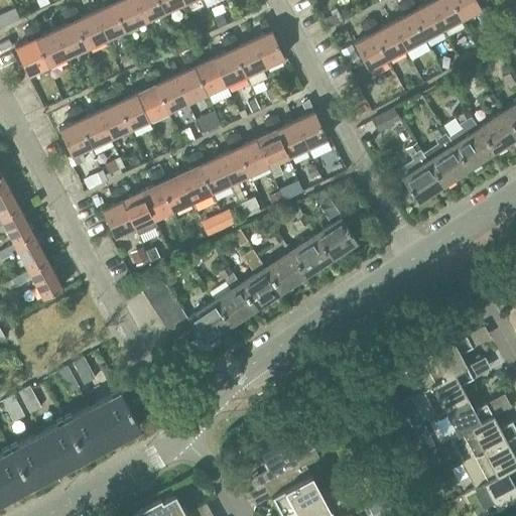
[(103,0),(104,4),(92,9),(105,39),(125,30),(110,0),(103,0)]
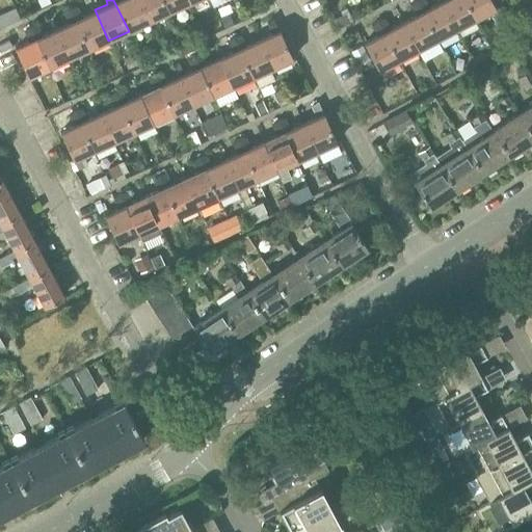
[(113,0),(129,31),(148,23),(136,0),(113,0)]
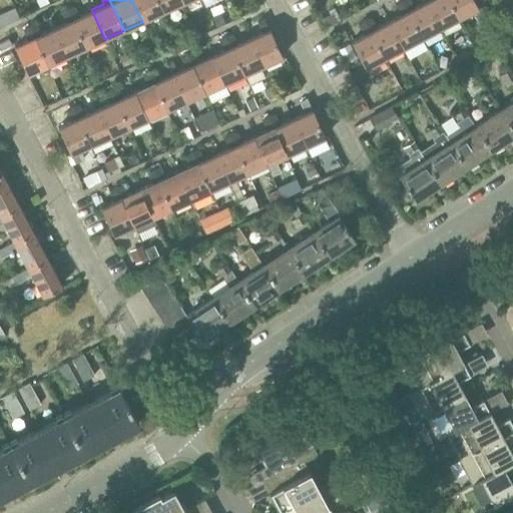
[(162,13),(155,0),(131,0),(142,22),(162,13)]
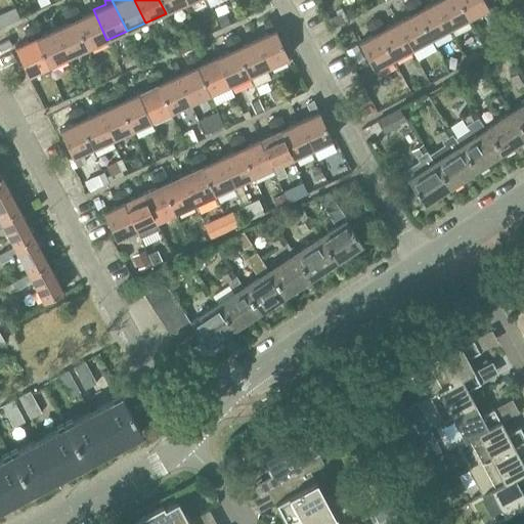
[(159,0),(166,13),(184,4),(182,0),(159,0)]
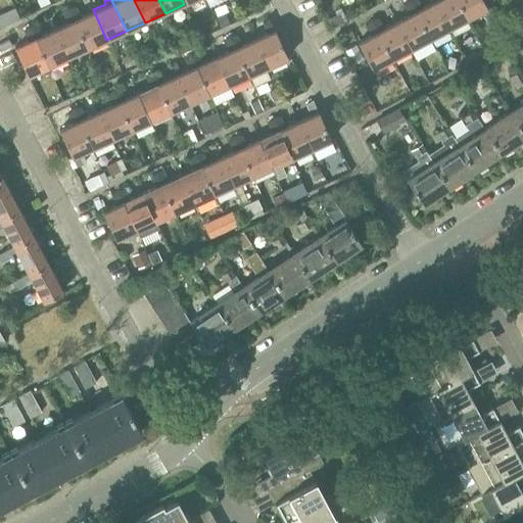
[(408,14),(395,21),(410,49),(429,39),(409,0),(408,0),(403,5),(408,14)]
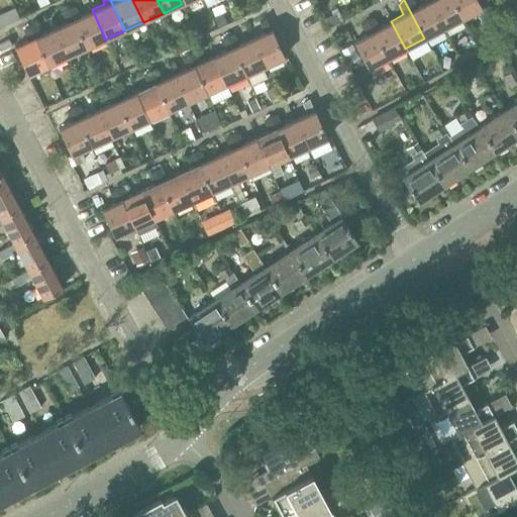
[(412,0),(404,0),(424,38),(442,28),(428,1),(416,8),(412,0)]
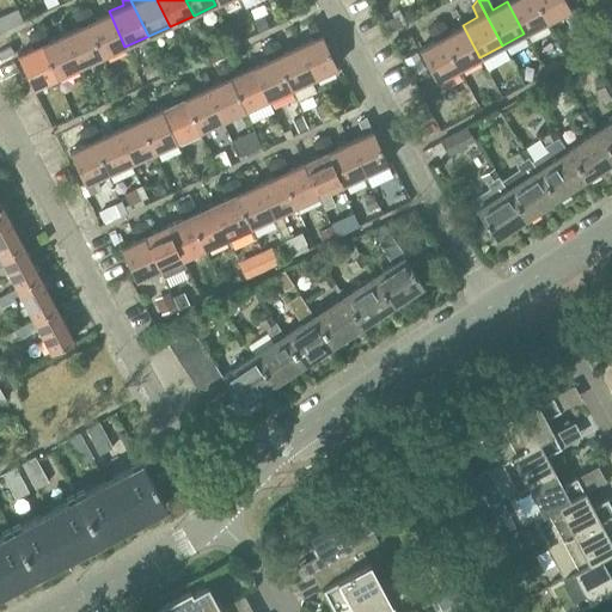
[(509,0),(507,1),(524,34),(546,22),(534,0),(509,0)]
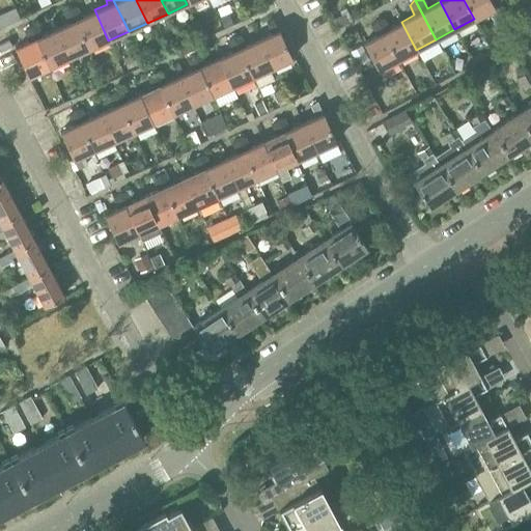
[(464,0),(474,19),(495,7),(490,0),(464,0)]
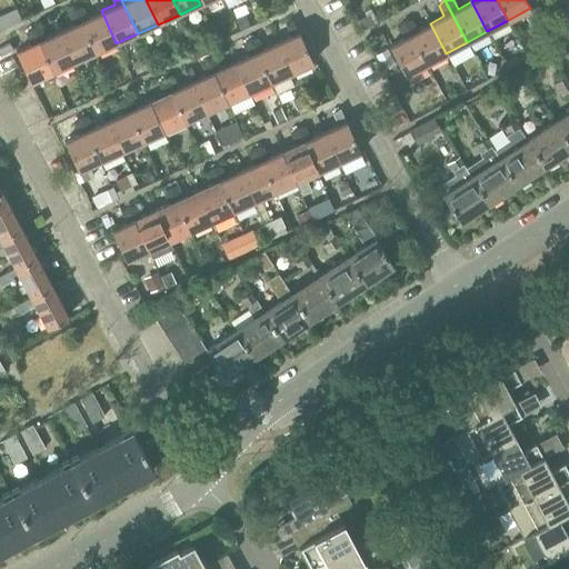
[(83,8),(75,9),(96,53),(116,43),(101,10),(87,17),(83,8)]
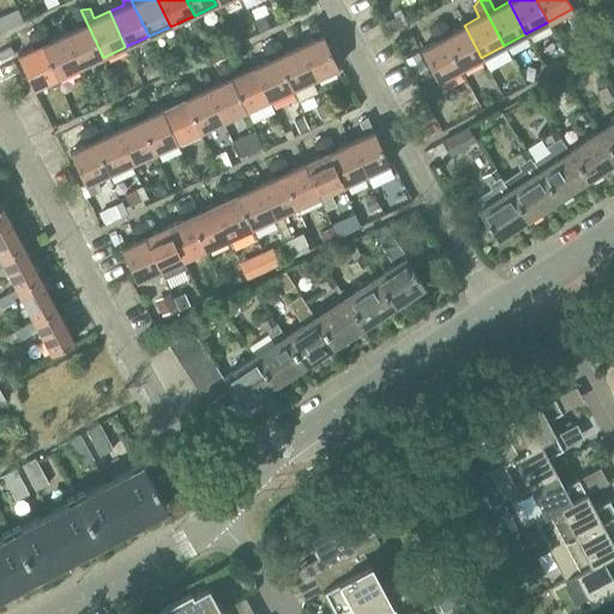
[(78,25),(62,32),(79,68),(103,58),(80,10),(73,16),(78,25)]
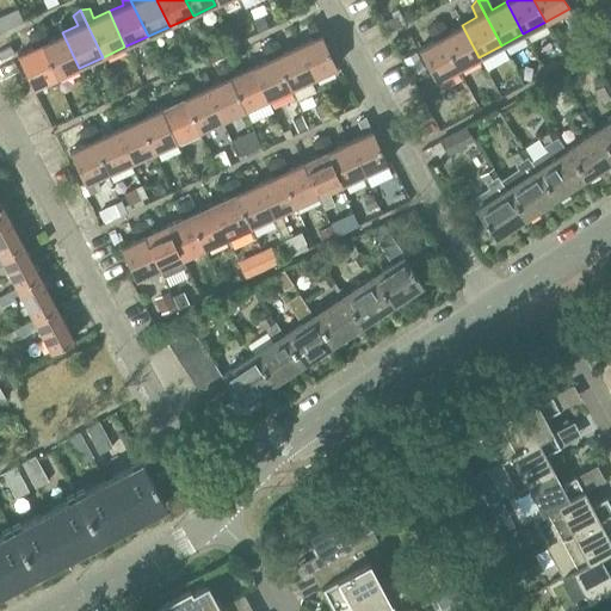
[(389,34),(401,25),(396,16),(383,22),(389,34)]
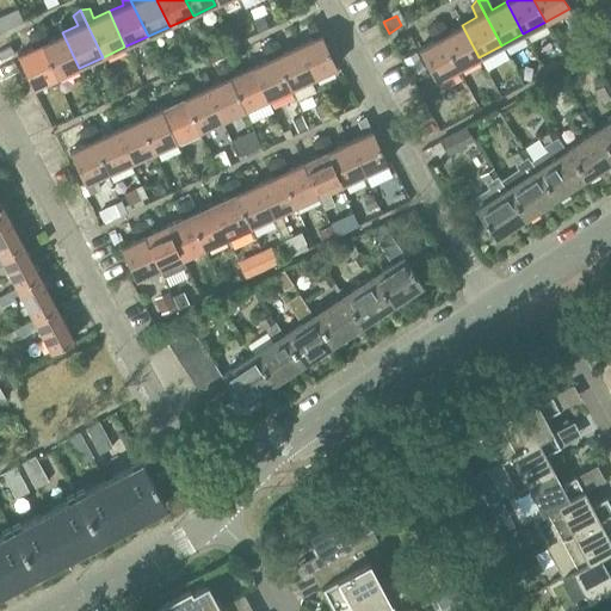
[(264,17),(253,22),(257,31),(267,26),(264,17)]
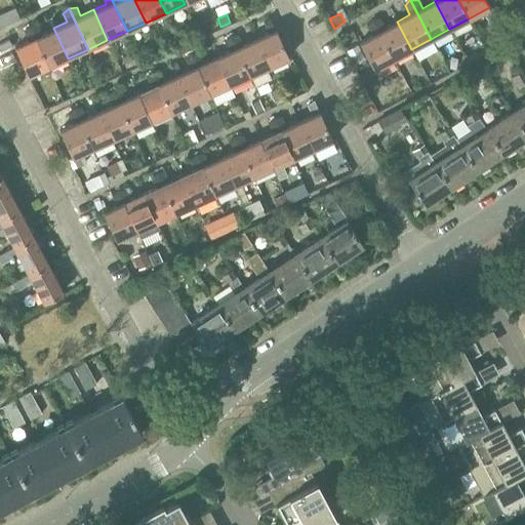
[(268,33),(254,39),(268,68),(289,57),(276,29),(274,31),(269,17),(265,23),(268,33)]
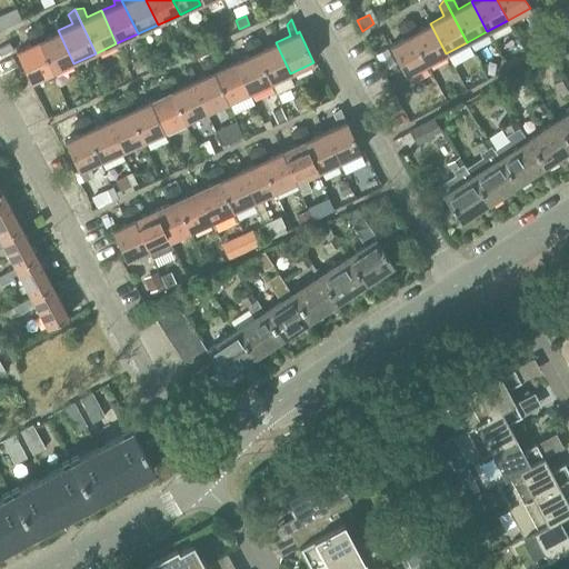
[(411,20),(403,21),(426,63),(446,53),(430,23),(417,31),(411,20)]
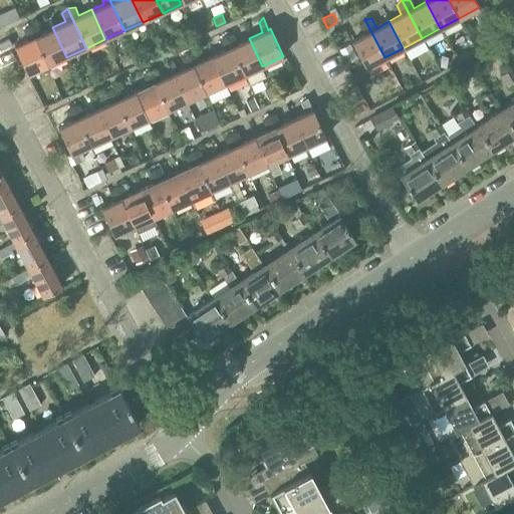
[(384,57),(364,19),(358,24),(363,34),(350,41),(365,68),(384,57)]
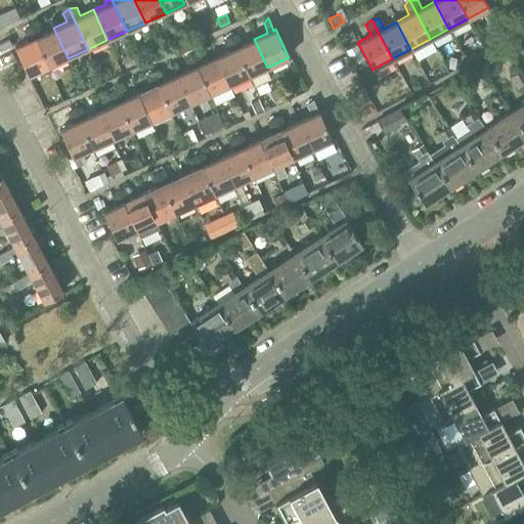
[(37,25),(30,27),(48,68),(68,58),(53,28),(40,34),(37,25)]
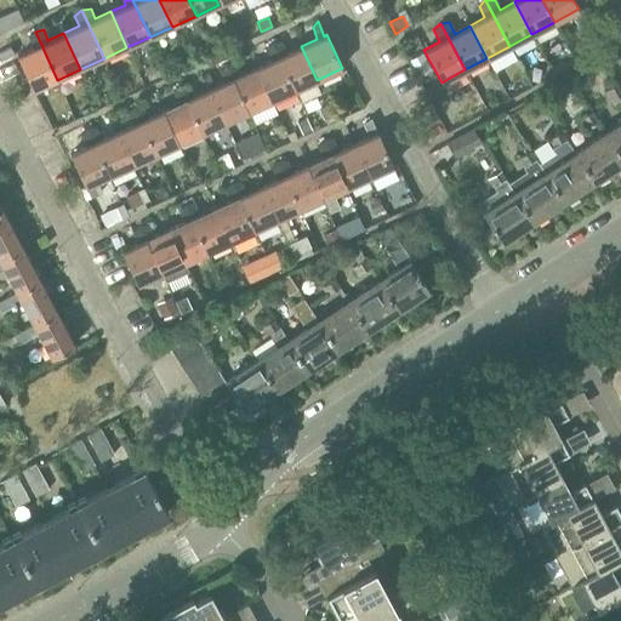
[(57,80),(35,32),(28,38),(32,47),(16,55),(33,91),(57,80)]
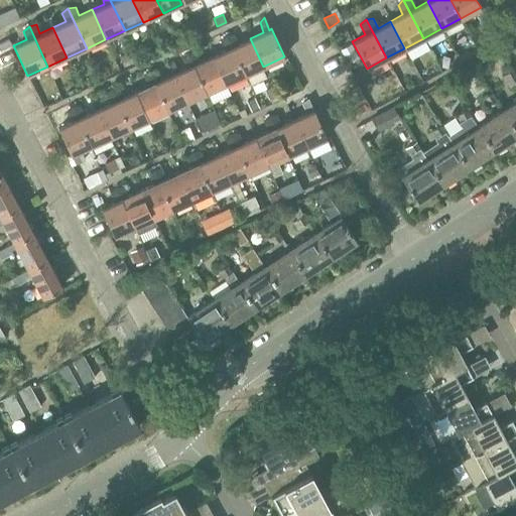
[(234,34),(226,35),(244,75),(263,67),(250,38),(238,44),(234,34)]
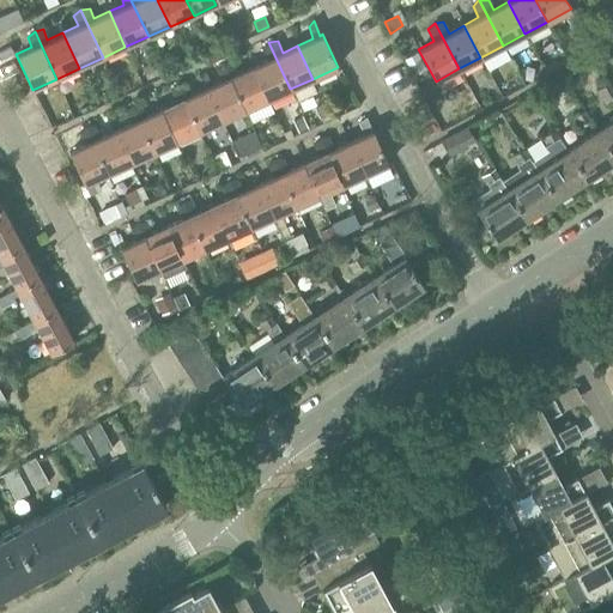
[(267,60),(252,67),(267,99),(290,89),(268,42),(261,48),(267,60)]
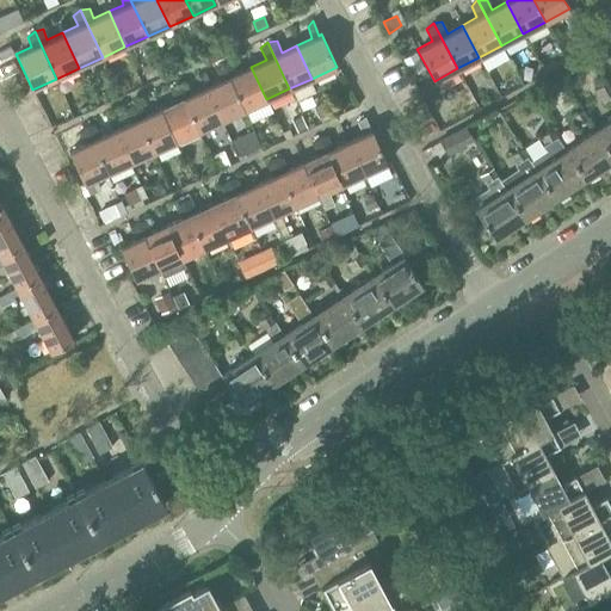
[(147,79),(164,71),(159,60),(142,68),(147,79)]
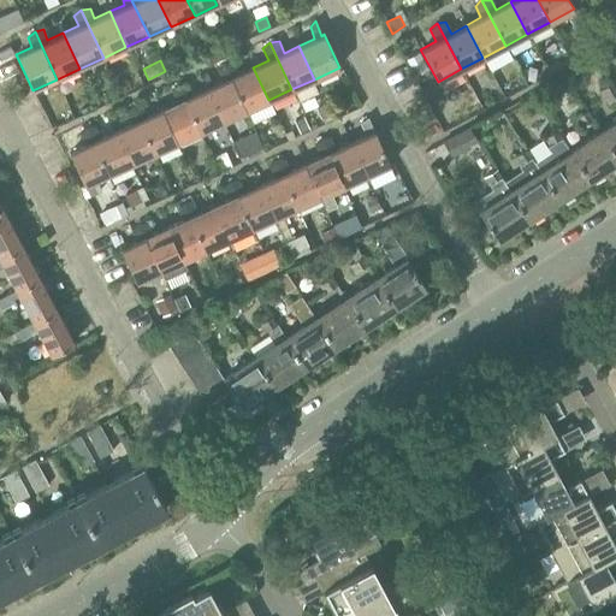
[(234,63),(224,64),(246,111),(268,100),(253,67),(237,75),(234,63)]
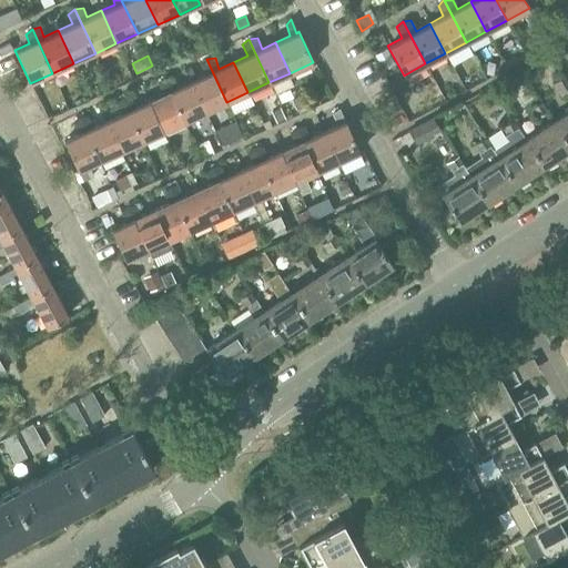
[(204,75),(191,81),(205,112),(226,102),(206,59),(200,64),(204,75)]
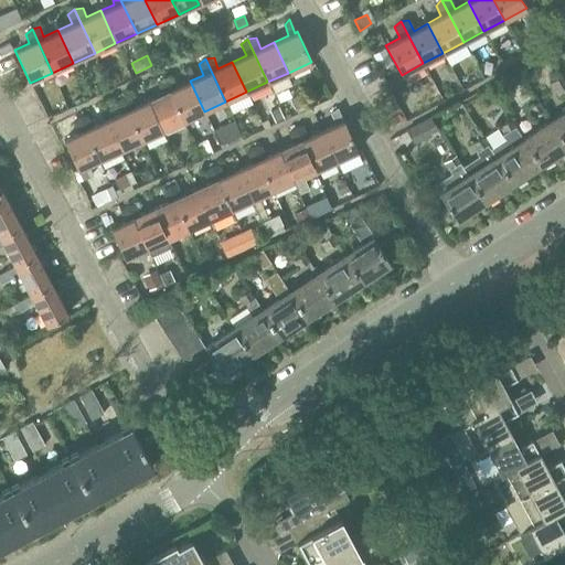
[(172,76),(163,77),(183,120),(204,112),(190,81),(177,87),(172,76)]
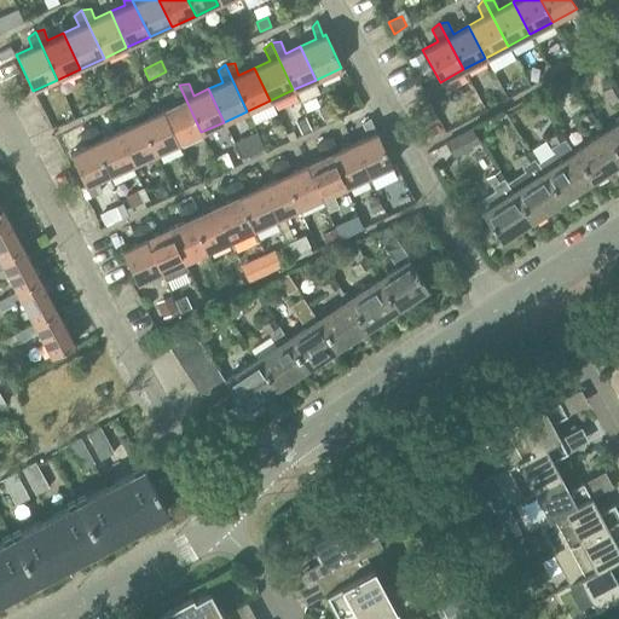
[(612,108),(618,102),(618,88),(615,84),(602,92),(612,108)]
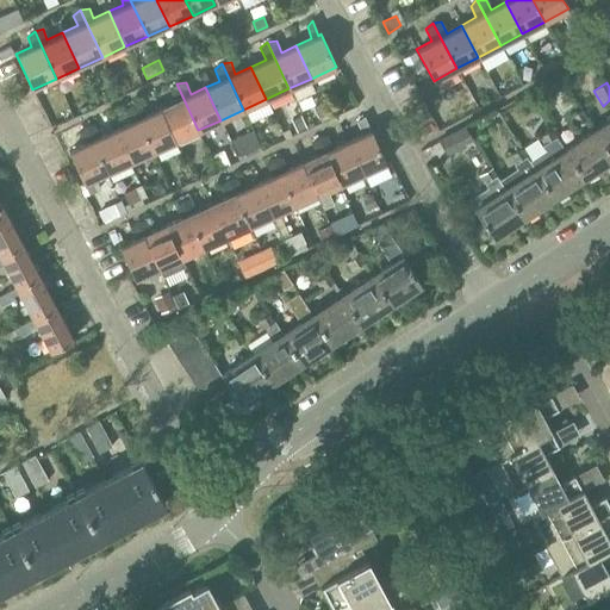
[(175,101),(160,109),(175,142),(198,130),(176,83),(169,89),(175,101)]
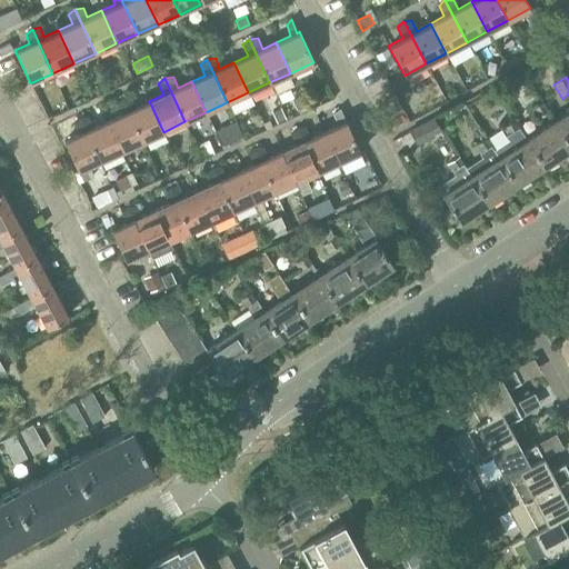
[(131,97),(122,98),(142,141),(163,132),(149,101),(135,108),(131,97)]
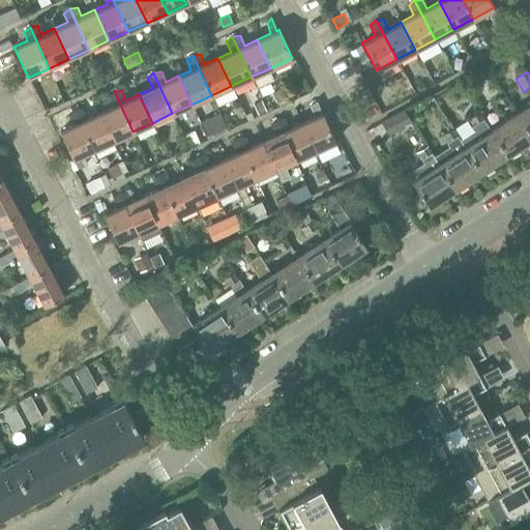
[(281,90),(273,93),(277,102),(285,99),(281,90)]
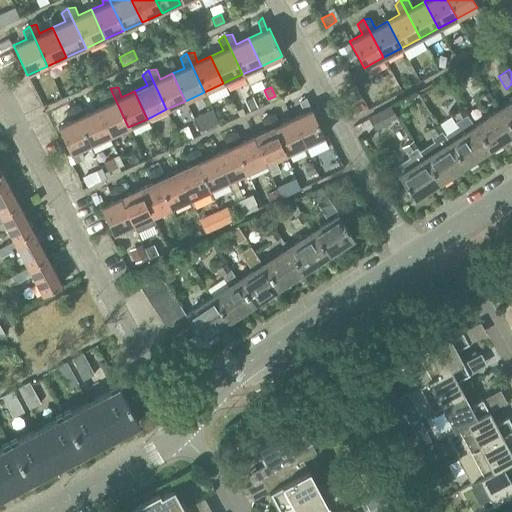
[(108,103),(96,109),(108,136),(128,127),(110,88),(104,93),(108,103)]
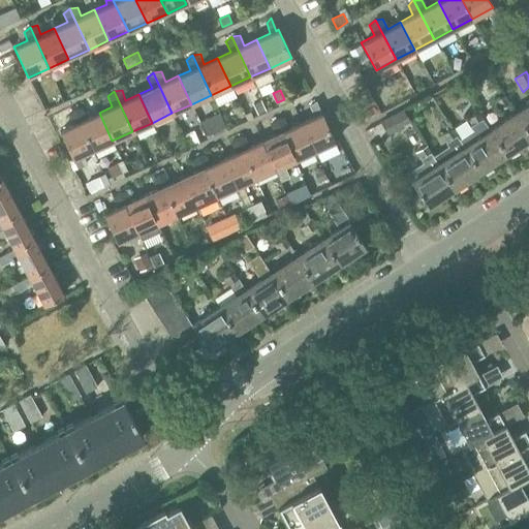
[(497,109),(508,100),(504,95),(493,102),(497,109)]
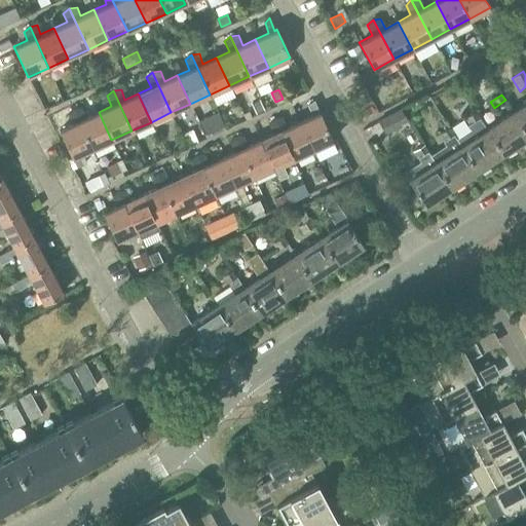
[(259,101),(252,104),(257,113),(264,110),(259,101)]
